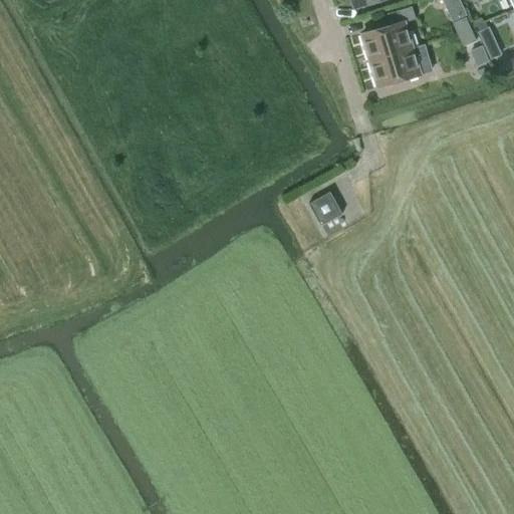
[(369,61),(412,49),(404,23),(416,20),(412,7),(387,14),(391,26),(361,35),(369,61)]
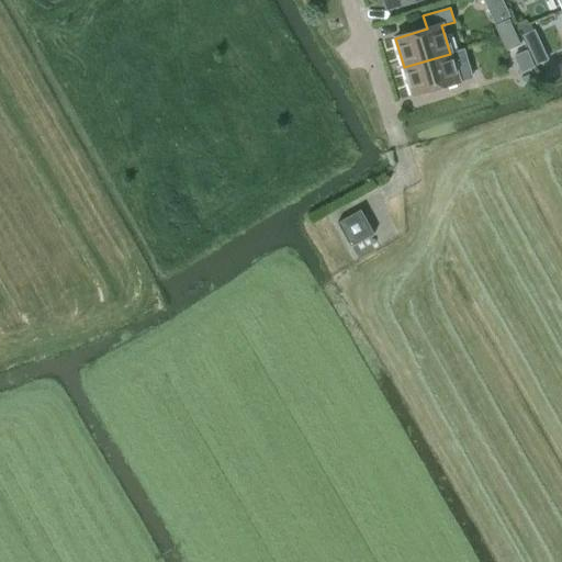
[(501,38),(515,32),(508,20),(494,25),(501,38)]
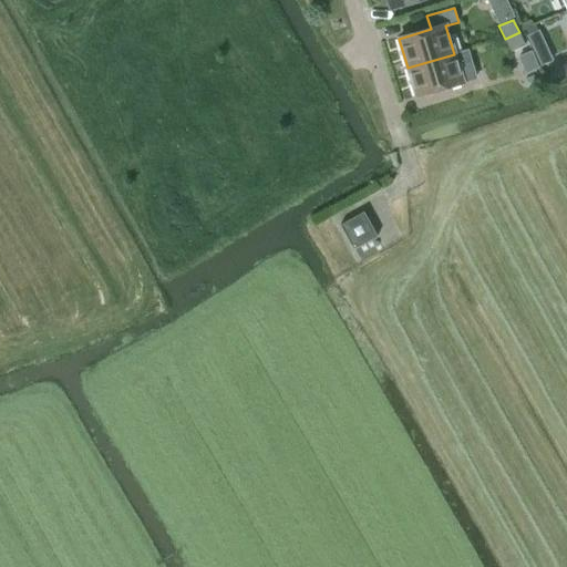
[(535,47),(518,54),(526,72),(555,59),(540,28),(529,32),(535,47)]
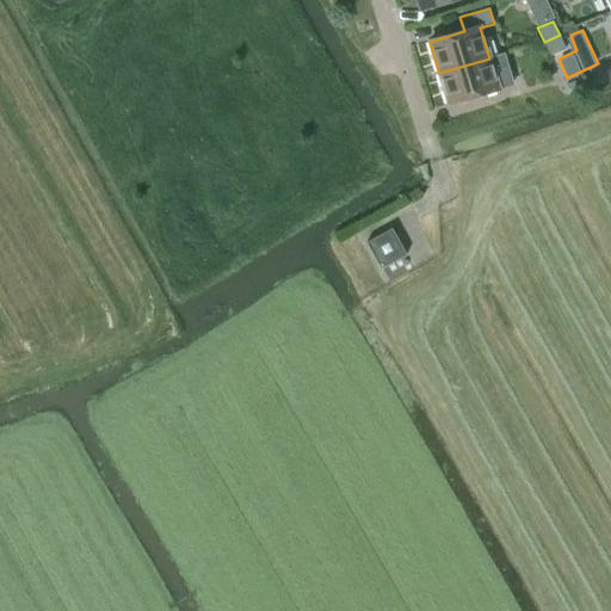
[(550,56),(566,49),(560,35),(544,42),(550,56)]
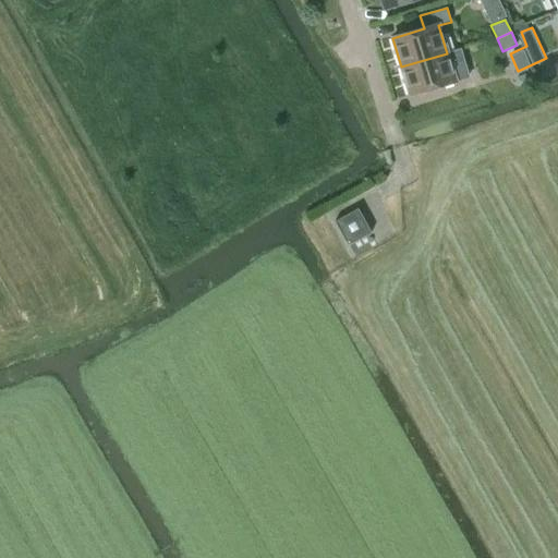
[(447,53),(401,67),(410,96),(456,82),(456,81),(468,77),(460,50),(447,55),(447,53)]
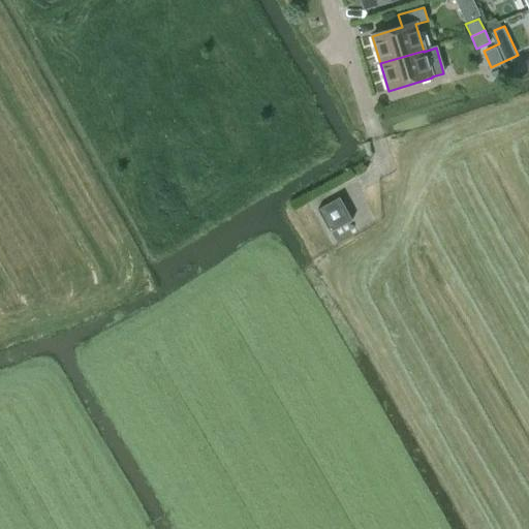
[(351,221),(339,198),(317,211),(330,234),(351,221)]
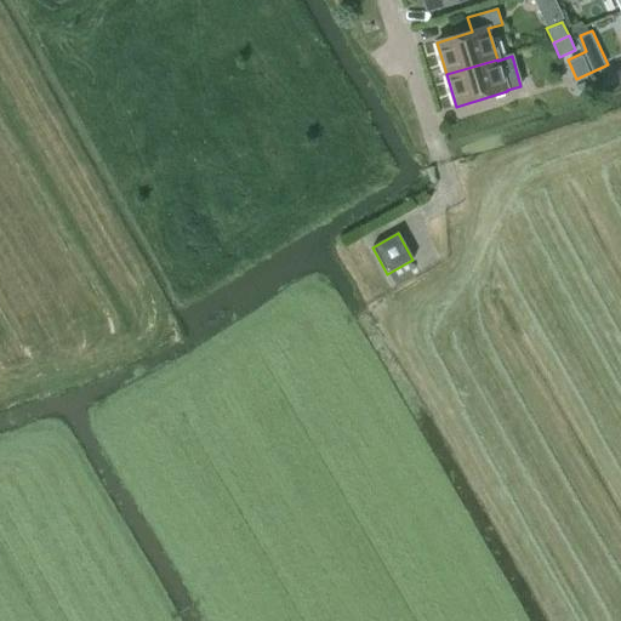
All buildings are outlined.
